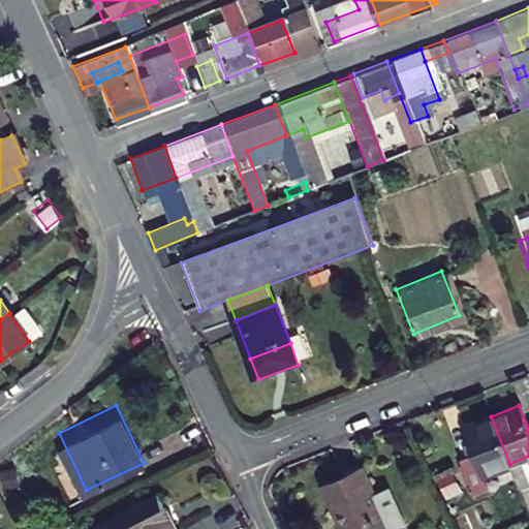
[(509,464),(491,416),(463,427),(473,454),(460,459),(473,494),(489,488),(484,473),(509,464)]
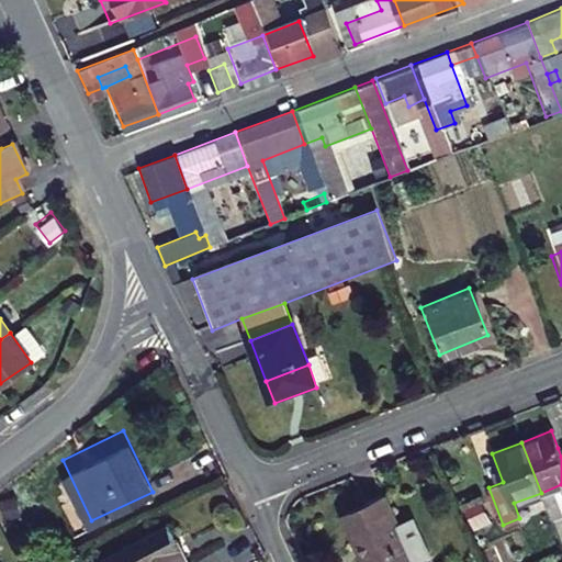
[(388,561),(414,551),(384,480),(343,497),(369,561),(388,561)]
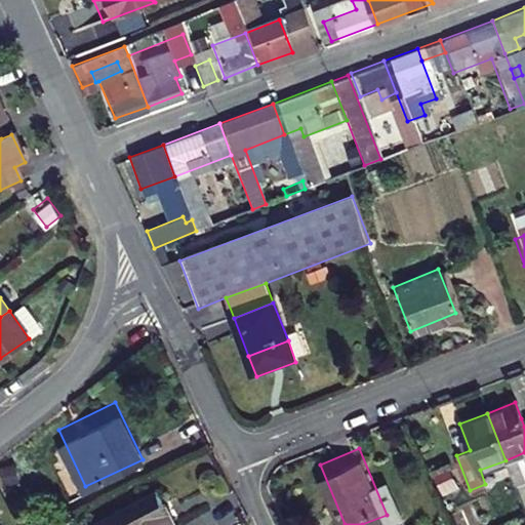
[(176,524),(157,486),(87,521),(89,524),(176,524)]
